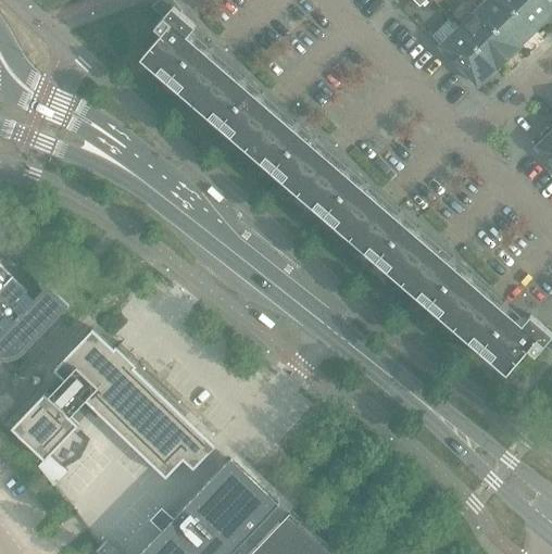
[(416,10),(426,0),(409,0),(408,1),(416,10)]
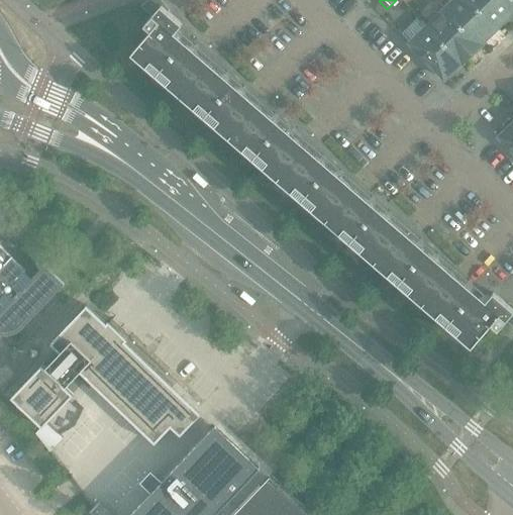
[(494,30),(464,0),(452,0),(441,11),(478,49),(479,48),(477,46),(494,30)]
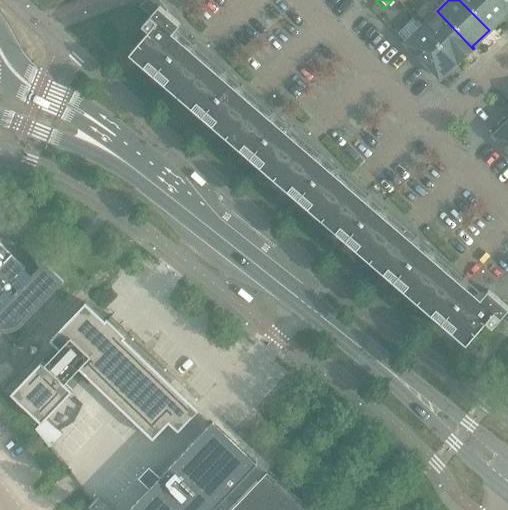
[(506,14),(492,0),(459,0),(489,30),(506,14)]
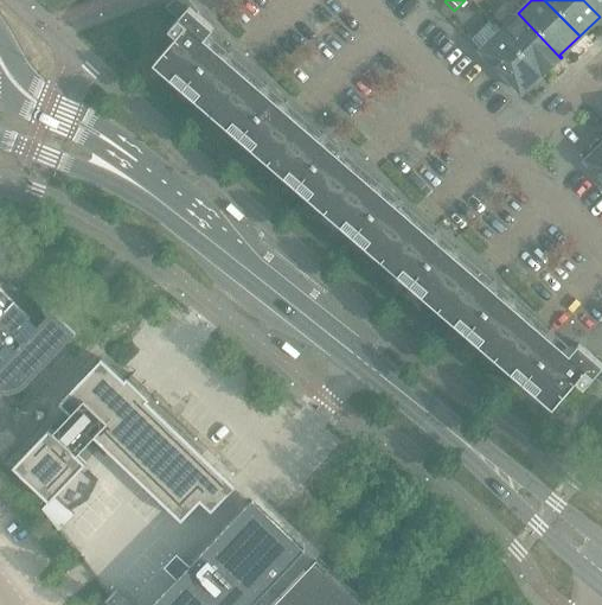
[(601,13),(601,0),(583,0),(600,17),(601,13)]
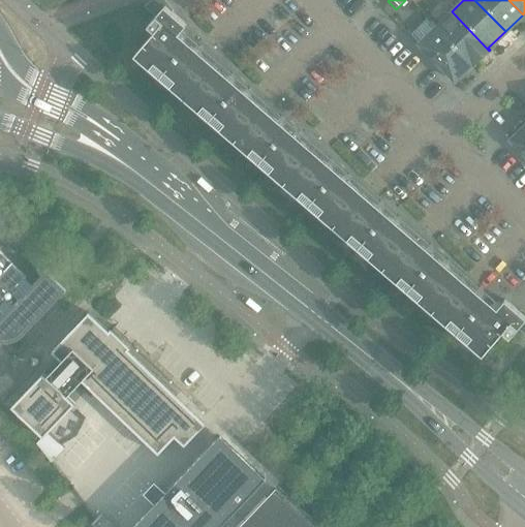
[(497,314),(171,33),(179,24),(154,2),(145,12),(152,19),(144,29),(150,34),(132,55),(147,68),(144,72),(165,91),(168,87),(196,112),(193,115),(215,133),(218,129),(230,141),(246,154),(243,158),(265,176),(268,173),(296,196),(292,200),(313,219),(317,215),(345,240),(342,243),(363,261),(367,257),(395,282),(392,286),(405,299),(412,304),(415,300),(444,324),(440,329),(462,347),(466,343),(481,355),(498,335),(505,341),(514,331),(521,337),(524,331),(524,322),(504,305),(497,314)]
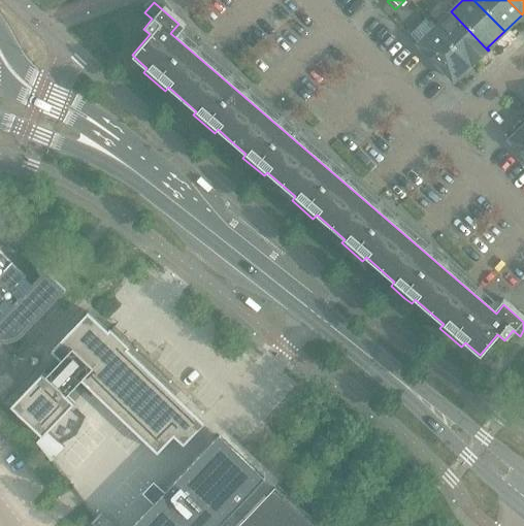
[(488,51),(451,11),(432,29),(470,67),(488,51)]
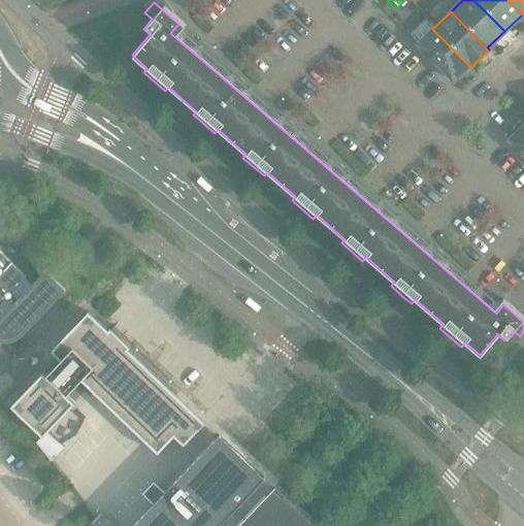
[(470,67),(432,29),(414,46),(450,84),(467,67),(469,68),(470,67)]
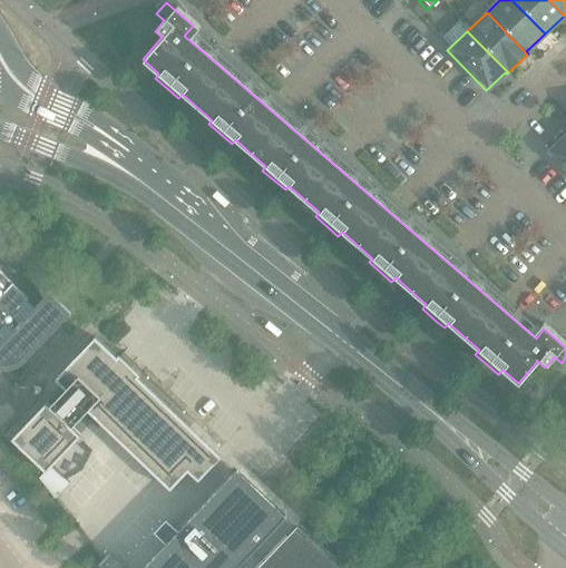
[(565,144),(562,139),(546,154),(565,175),(565,144)]
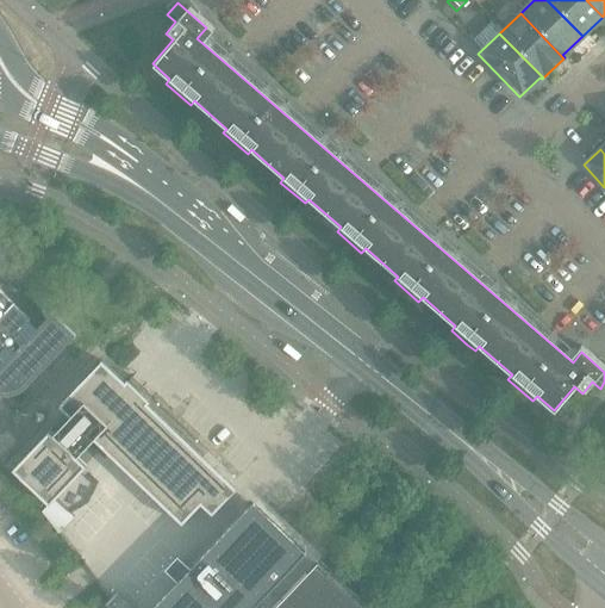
[(0,398),(1,398),(5,398),(7,398),(12,397),(13,396),(17,395),(18,394),(20,391),(72,339),(47,314),(45,315),(47,317),(33,332),(25,324),(26,323),(0,297),(0,398)]
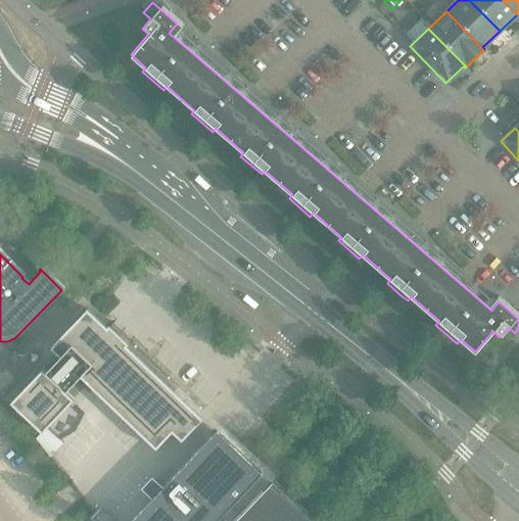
[(39,373),(8,405),(24,419),(39,434),(65,407),(69,401),(61,393),(73,382),(76,378),(90,391),(152,452),(169,434),(178,443),(190,430),(198,422),(170,395),(103,332),(84,313),(47,351),(55,359),(57,361),(43,376),(41,374),(39,373)]
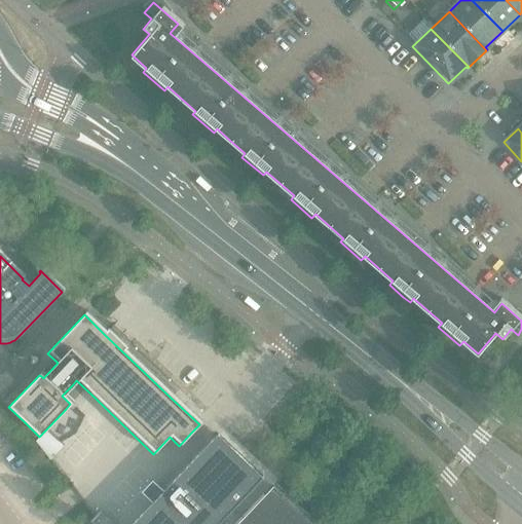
[(215,441),(135,523),(219,523),(259,483),(215,441)]
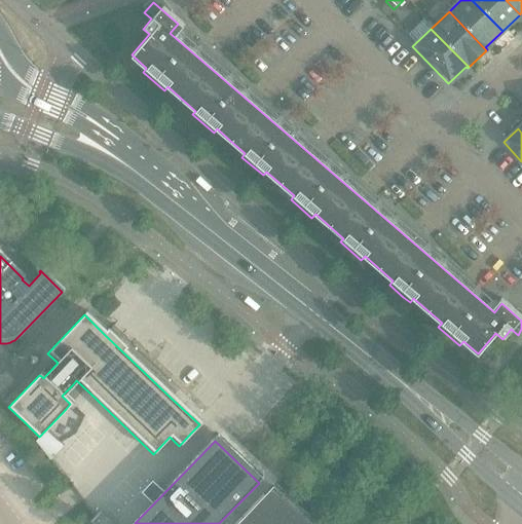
[(306,523),(277,496),(278,496),(270,489),(261,498),(236,523),(306,523)]
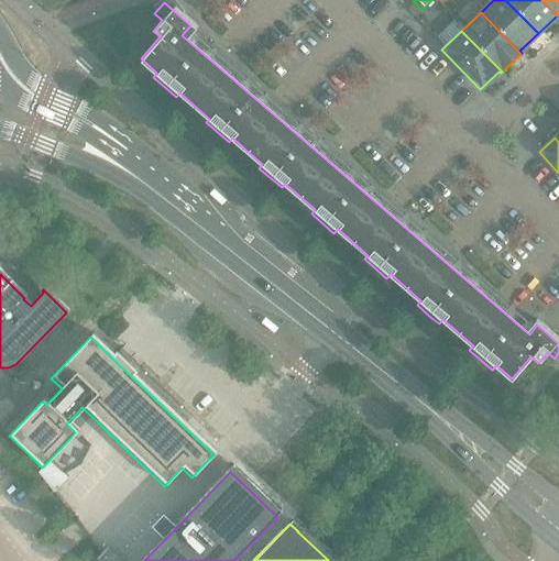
[(116,560),(103,550),(94,560),(116,560)]
